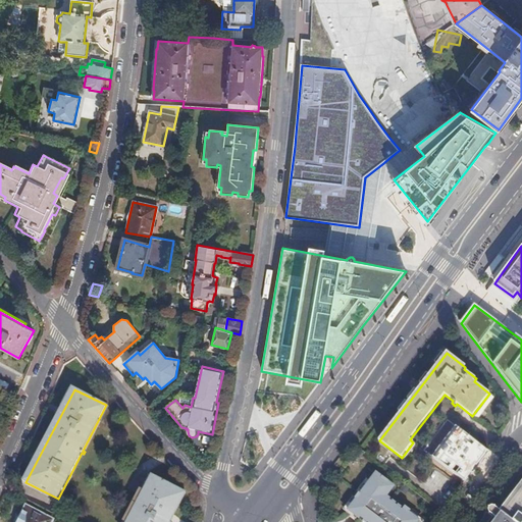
[(481,446),(466,434),(442,465),(466,482),(484,457),(477,452),(481,446)]
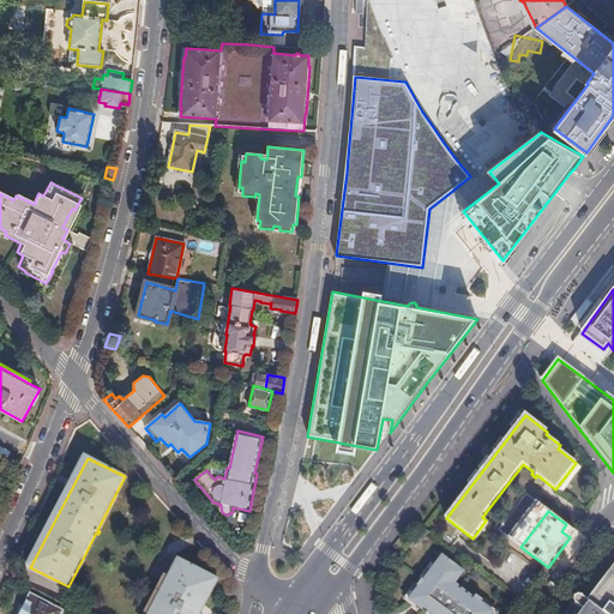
[(506,522),(499,530),(504,534),(511,525),(506,522)]
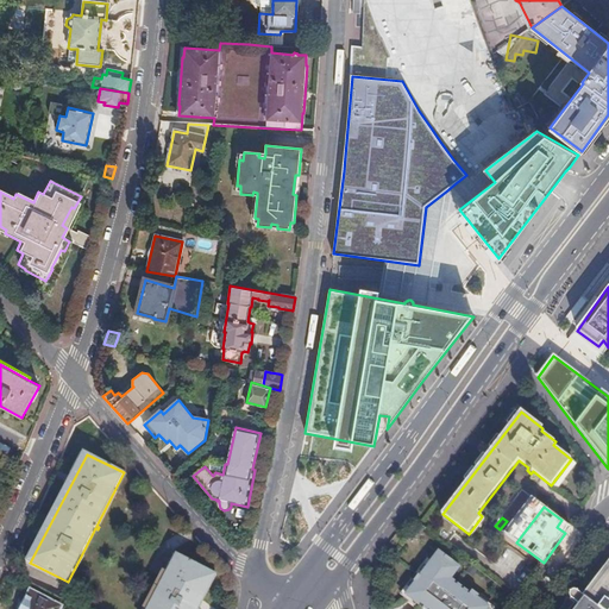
[(196,608),(214,575),(176,554),(148,608),(196,608)]
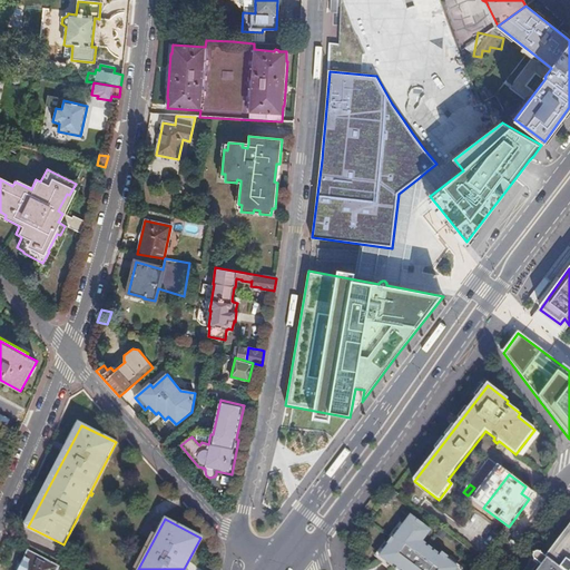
[(391,547),(382,559),(389,564),(395,569),(457,569),(458,569),(446,560),(449,558),(442,553),(440,556),(422,542),(430,532),(423,528),(424,527),(416,521),(416,522),(412,519),(395,541),(394,539),(389,546),(391,547)]
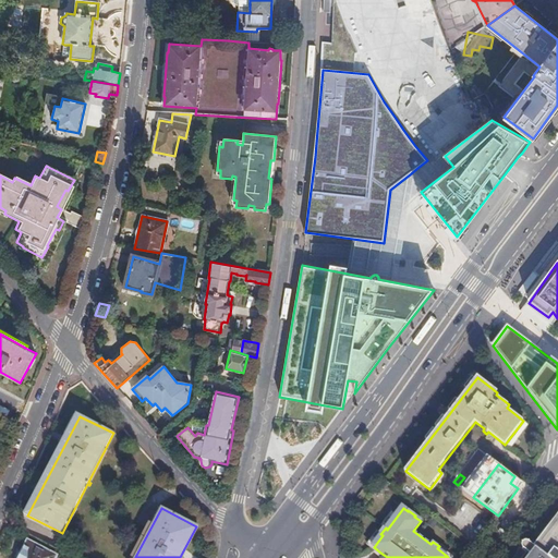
[(557,557),(557,522),(537,549),(530,543),(529,543),(526,543),(525,543),(523,544),(523,546),(523,547),(523,549),(524,550),(528,553),(532,556),(531,557),(557,557)]
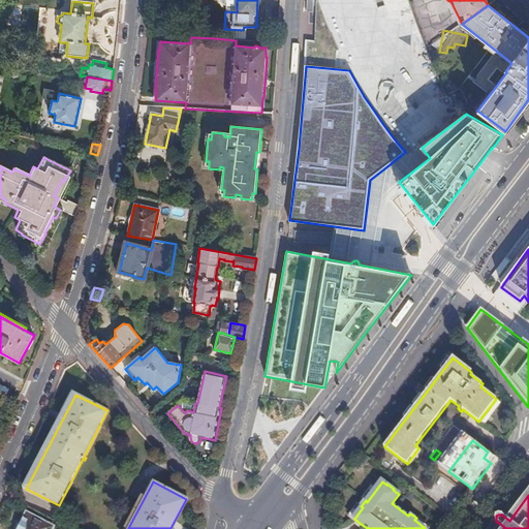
[(21,523),(22,524),(19,528),(52,528),(53,526),(27,512),(21,523)]
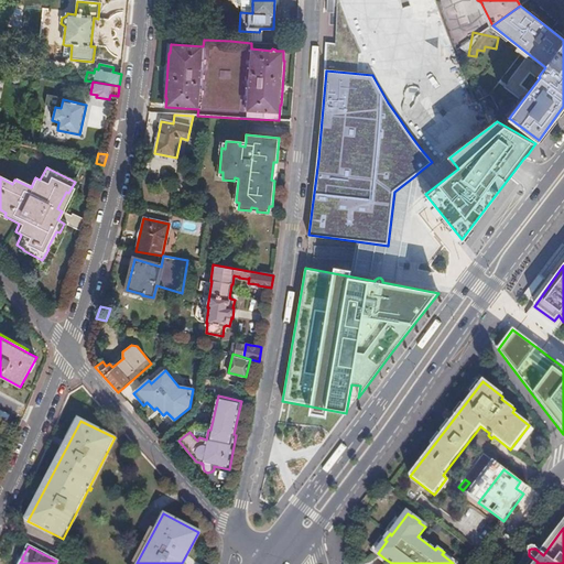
[(523,561),(520,563),(529,563),(533,559),(530,556),(529,555),(529,553),(529,552),(529,550),(523,561)]
